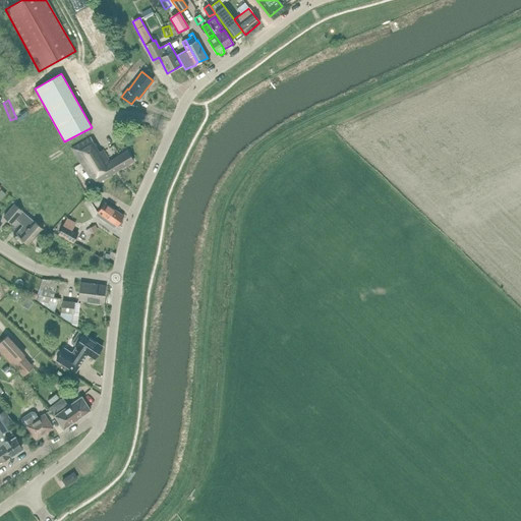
[(20,108),(13,110),(15,117),(22,115),(20,108)]
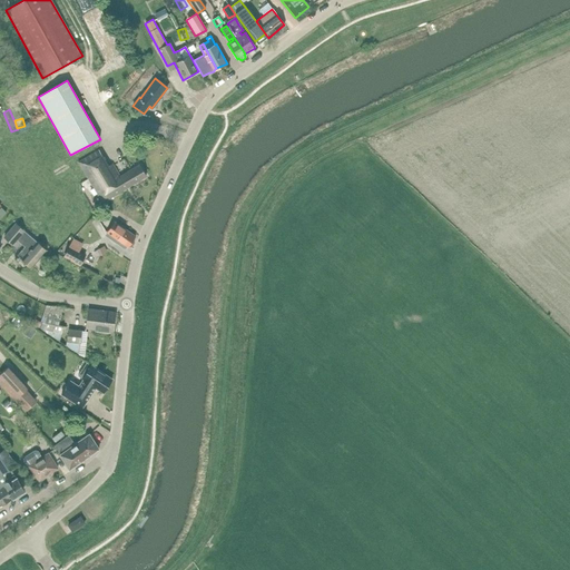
[(102,203),(146,176),(139,165),(120,176),(111,164),(108,166),(99,150),(78,163),(102,203)]
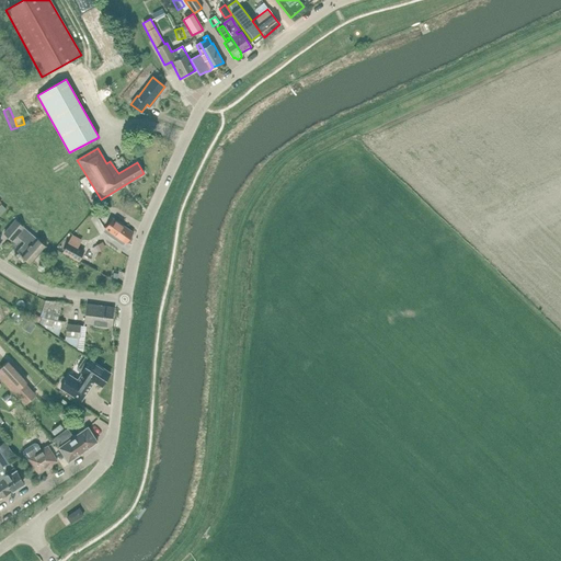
[(133,232),(113,218),(105,229),(117,238),(116,239),(116,241),(122,244),(124,244),(125,242),(126,243),(133,232)]
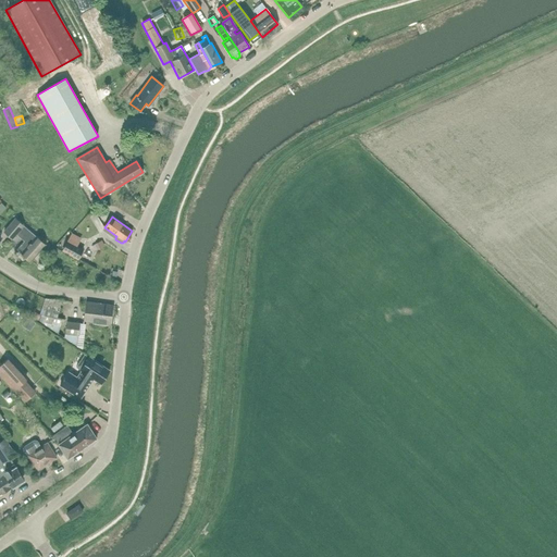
[(16,250),(29,262),(45,246),(14,219),(3,232),(11,239),(15,235),(23,242),(16,250)]
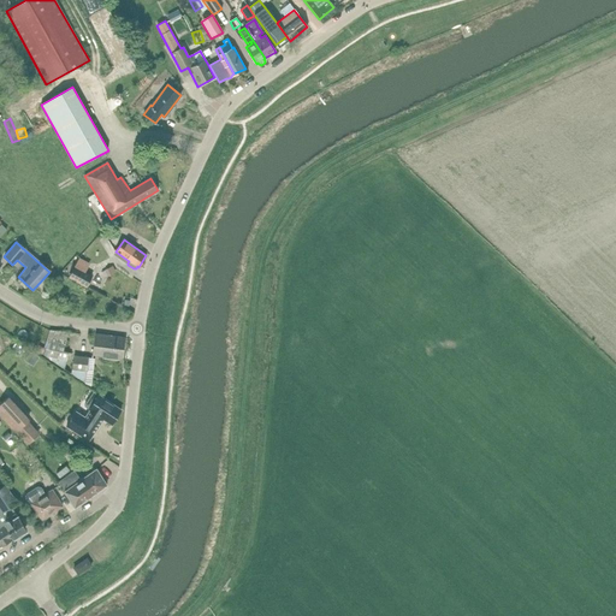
[(92,276),(84,272),(89,264),(80,258),(69,277),(86,286),(92,276)]
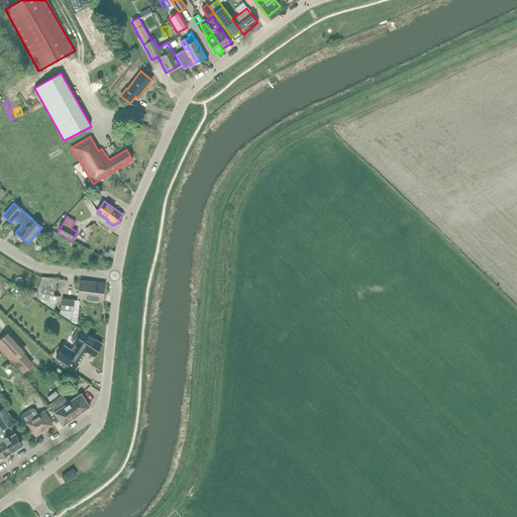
[(42,287),(43,283),(55,286),(57,279),(41,277),(38,286),(37,286),(36,292),(35,294),(31,293),(30,295),(39,300),(54,309),(58,296),(53,295),(55,289),(42,287)]
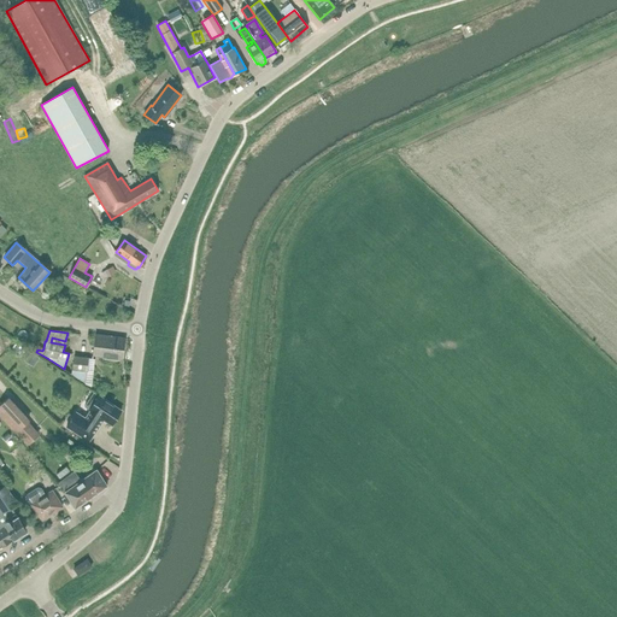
[(123,339),(94,335),(92,356),(122,359),(123,339)]
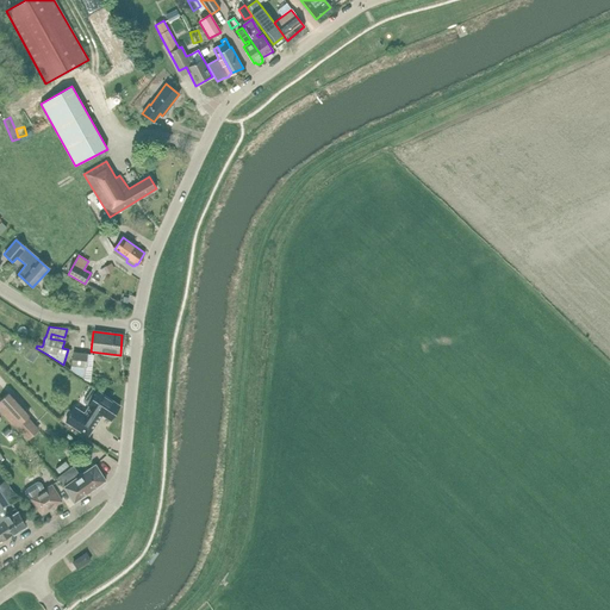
[(29,349),(23,356),(31,362),(37,354),(29,349)]
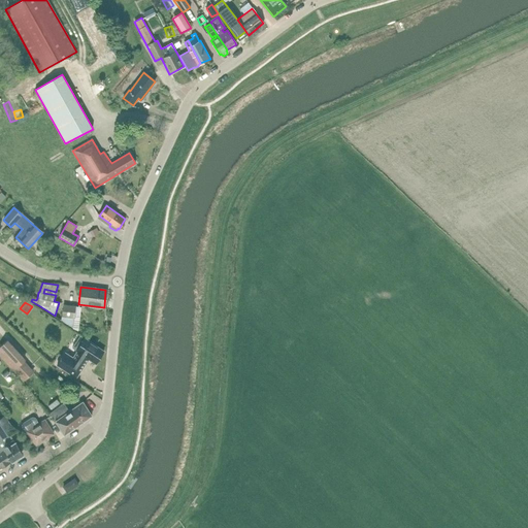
[(62,317),(61,317),(61,320),(72,329),(74,319),(75,306),(63,305),(62,317)]
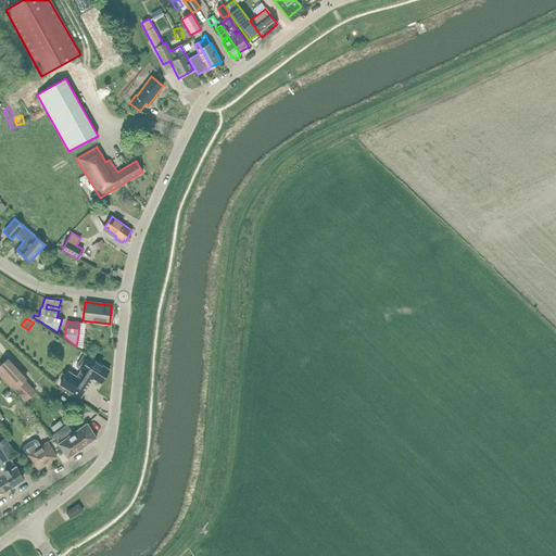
[(0,364),(0,375),(24,403),(37,391),(26,379),(8,357),(0,364)]
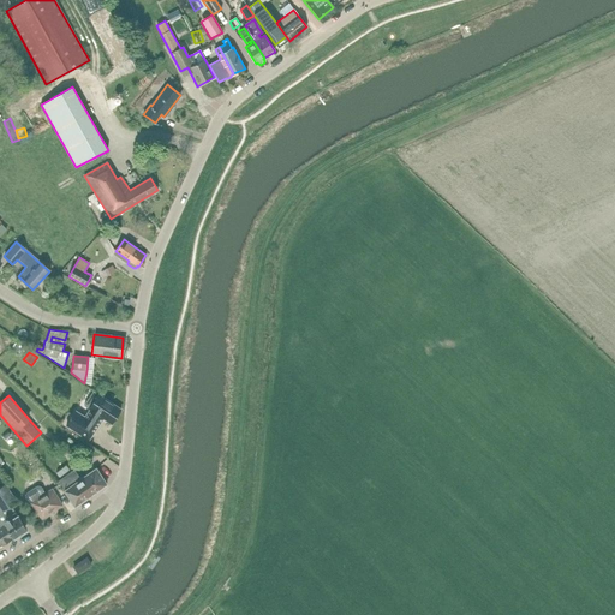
[(120,410),(99,395),(89,408),(90,410),(85,417),(76,411),(66,425),(89,441),(103,418),(112,424),(120,410)]
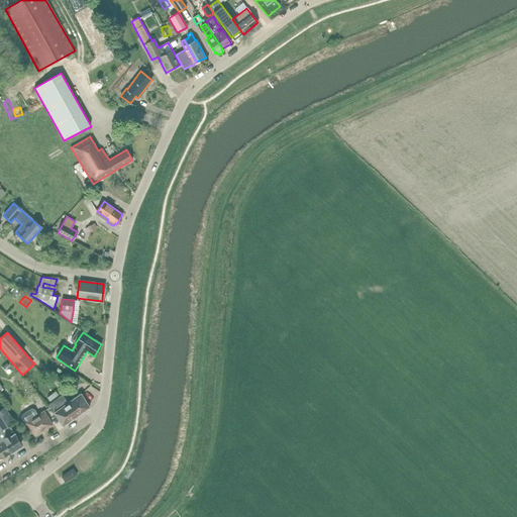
[(24,383),(18,374),(12,378),(18,387),(24,383)]
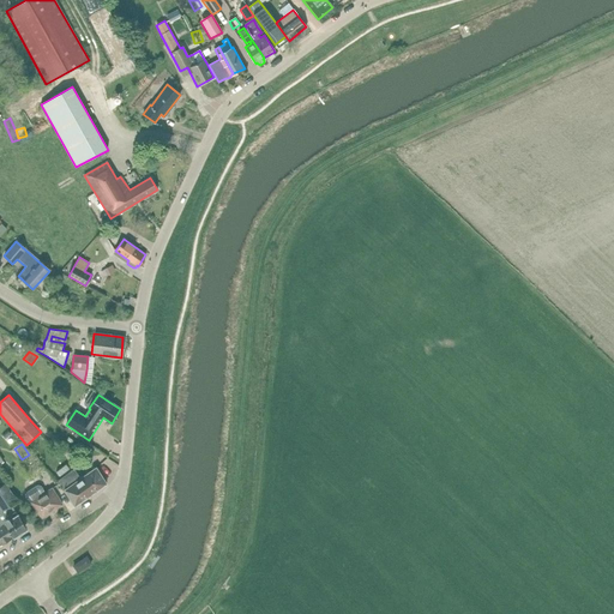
[(53,474),(61,469),(59,464),(50,469),(53,474)]
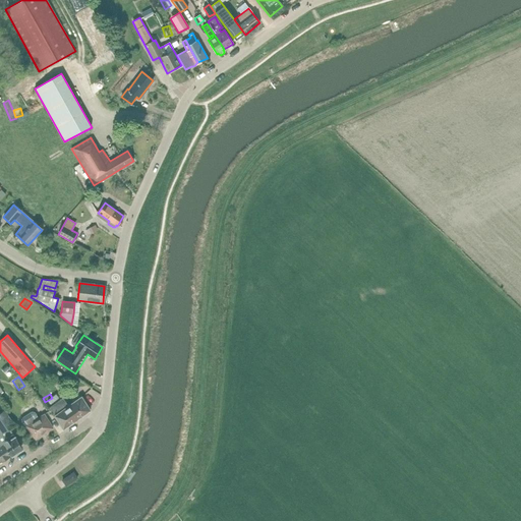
[(63,429),(91,411),(81,397),(68,406),(63,399),(50,408),(55,416),(63,429)]
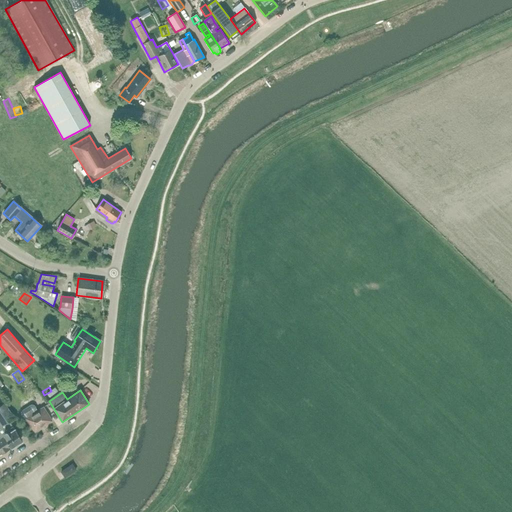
[(13,427),(9,421),(14,418),(4,403),(0,405),(0,438),(7,450),(11,448),(22,441),(13,426),(13,427)]
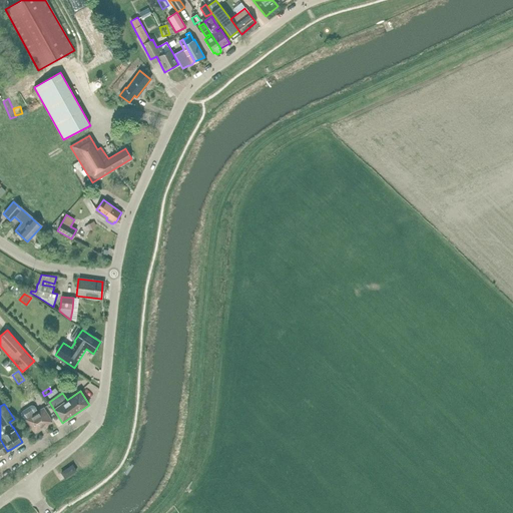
[(28,419),(34,415),(36,413),(36,410),(35,408),(34,406),(31,406),(29,407),(22,411),(21,413),(20,415),(21,417),(23,419),(25,419),(28,419)]
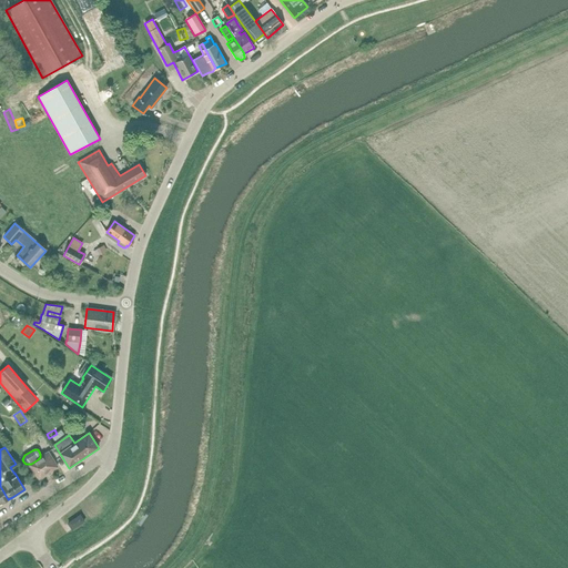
[(38,479),(58,467),(48,453),(29,465),(38,479)]
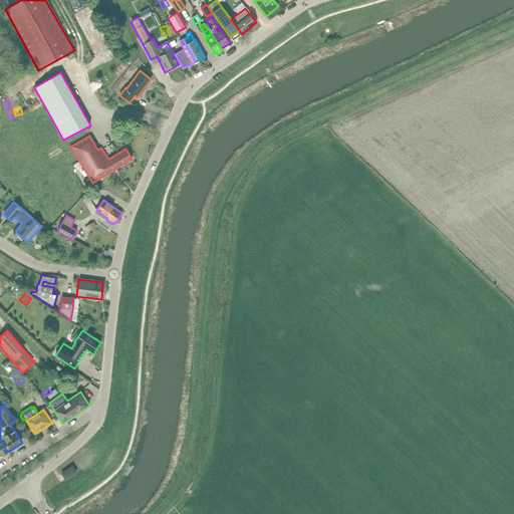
[(65,481),(76,472),(72,466),(60,474),(65,481)]
